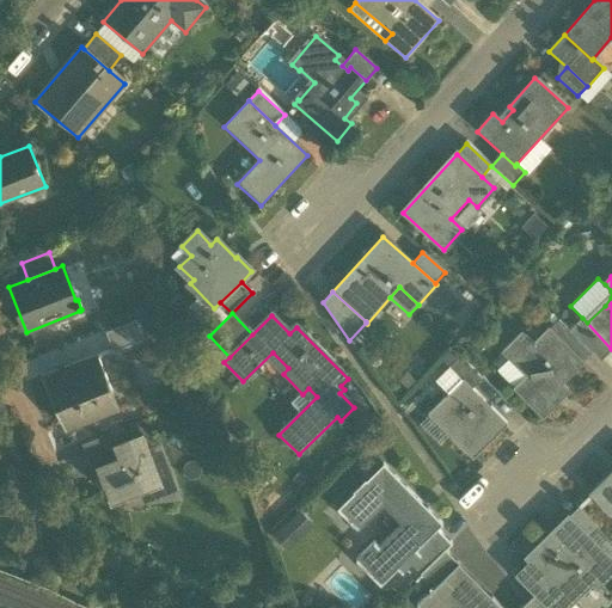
[(582,318),(569,331),(592,355),(600,363),(611,350),(611,349),(587,323),(582,318)]
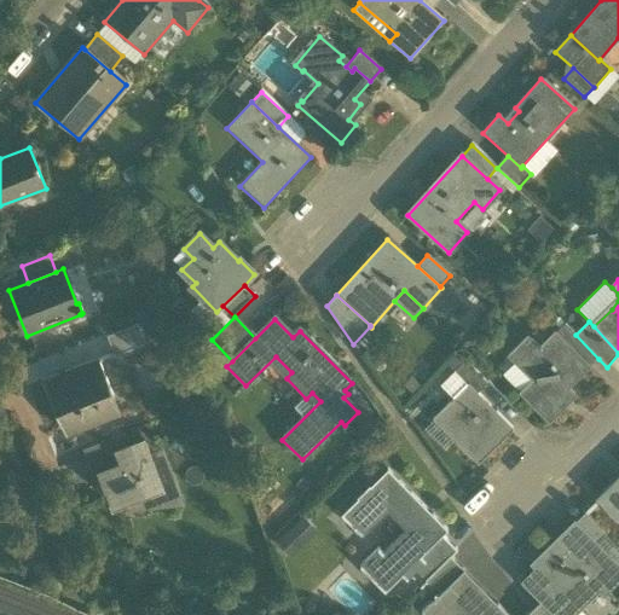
[(106,337),(115,357),(145,344),(137,325),(106,337)]
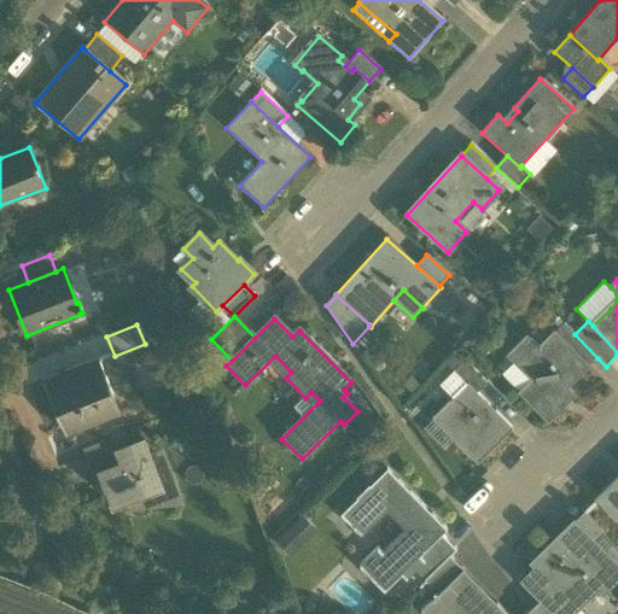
[(535,409),(547,421),(572,397),(564,389),(586,368),(564,345),(564,344),(554,334),(538,350),(528,339),(509,356),(514,362),(534,381),(520,395),(535,409)]
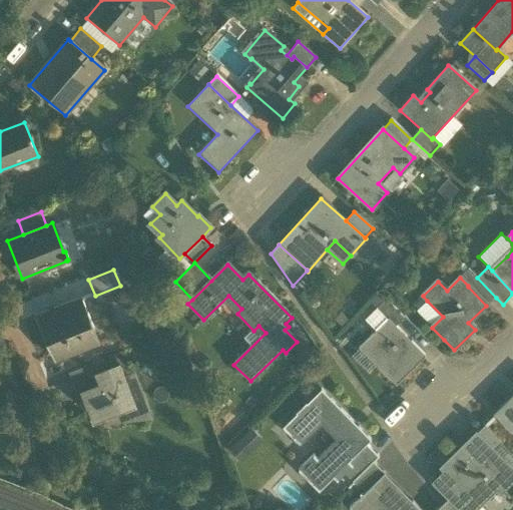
[(486,307),(496,298),(477,278),(476,278),(468,286),(468,287),(486,306),(486,307)]
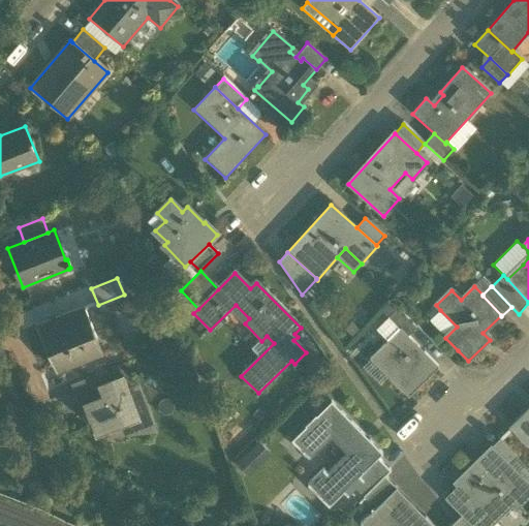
[(400,329),(408,337),(416,329),(398,309),(389,318),(399,330),(400,329)]
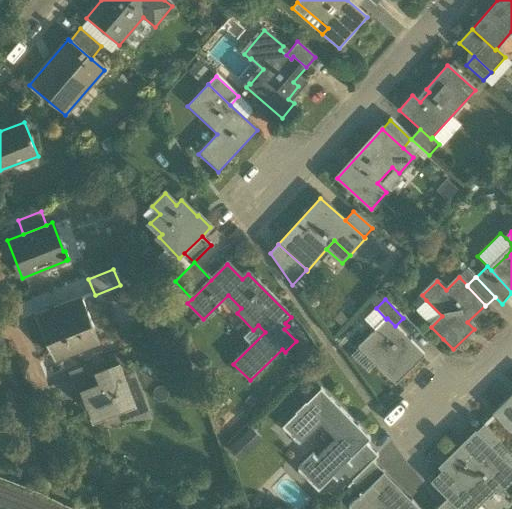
[(37,317),(54,360),(98,343),(81,300),(37,317)]
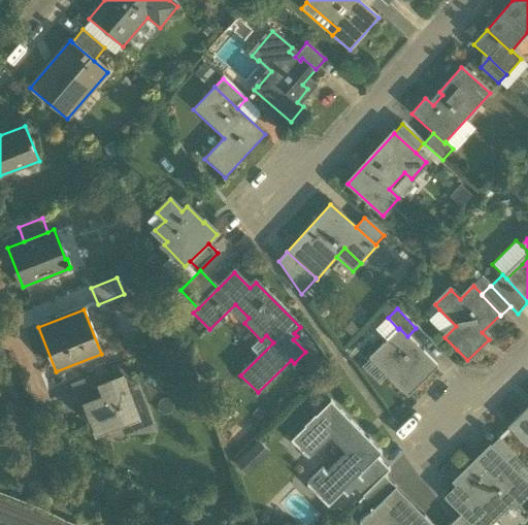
[(428,321),(444,337),(456,326),(439,309),(428,321)]
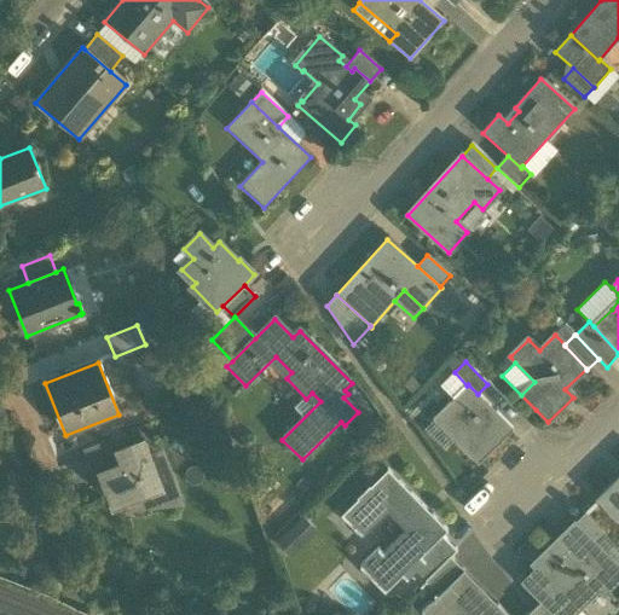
[(440,386),(453,399),(467,386),(455,372),(440,386)]
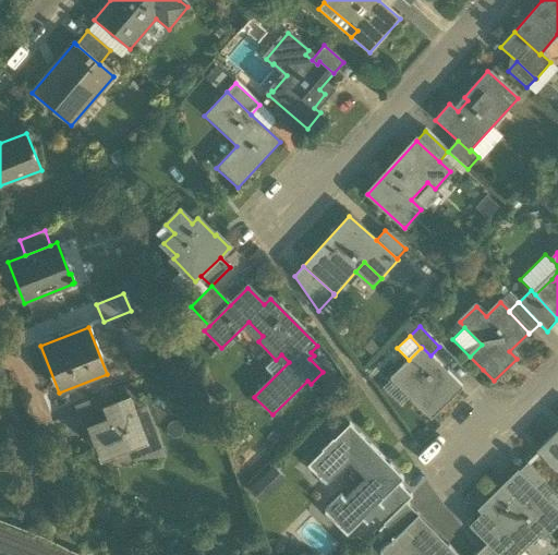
[(422,347),(421,348),(409,360),(393,375),(413,394),(410,397),(431,419),(462,388),(431,356),(422,347)]
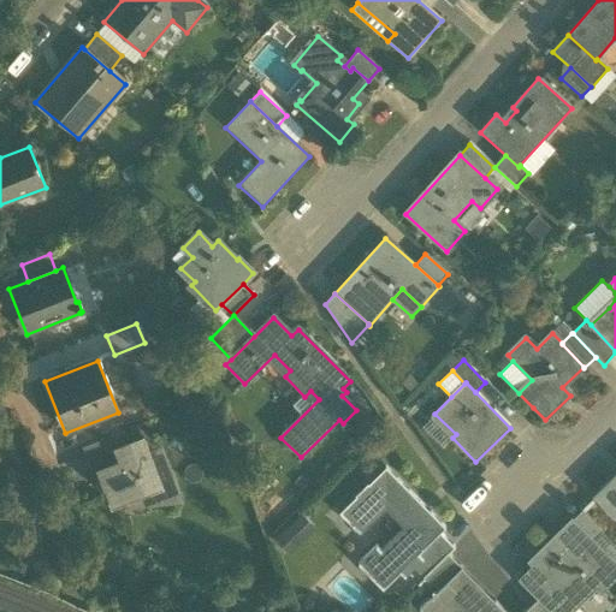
[(432,417),(452,438),(456,434),(434,414),(431,417),(432,417)]
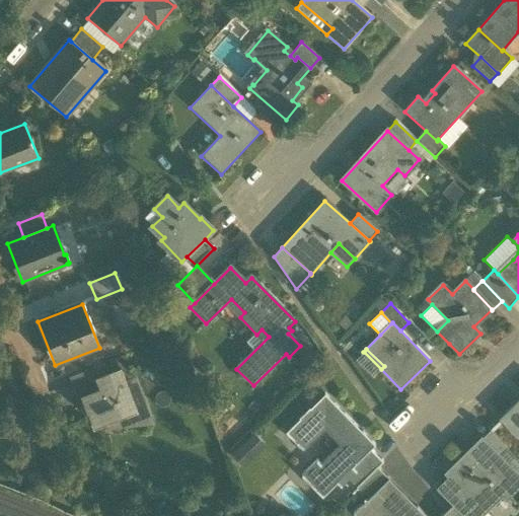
[(372,379),(381,369),(364,352),(354,362),(372,379)]
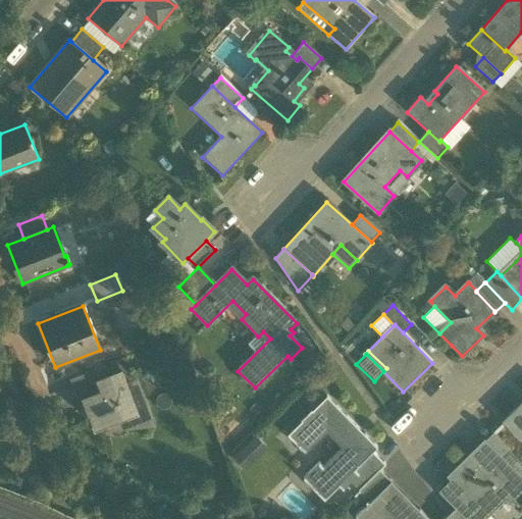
[(94,371),(98,382),(109,377),(105,366),(94,371)]
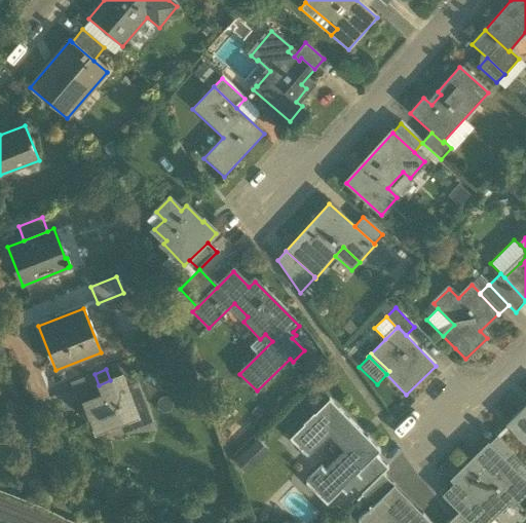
[(85,421),(90,419),(84,404),(103,397),(99,385),(95,374),(70,383),(85,421)]
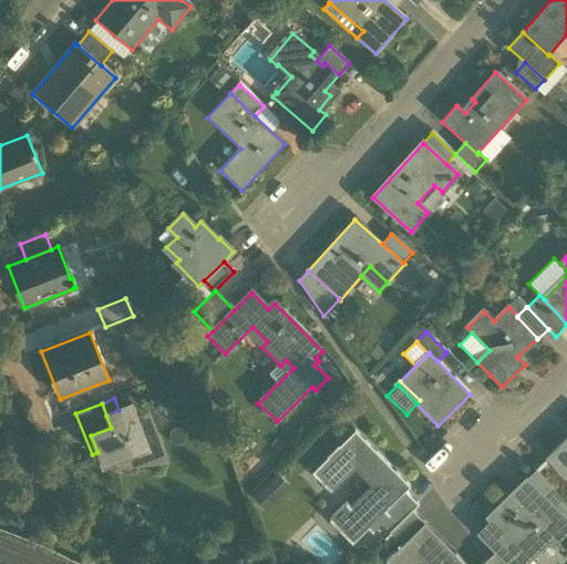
[(115,457),(131,451),(146,444),(141,431),(136,418),(131,406),(119,410),(106,416),(111,428),(91,436),(98,452),(101,463),(115,457)]
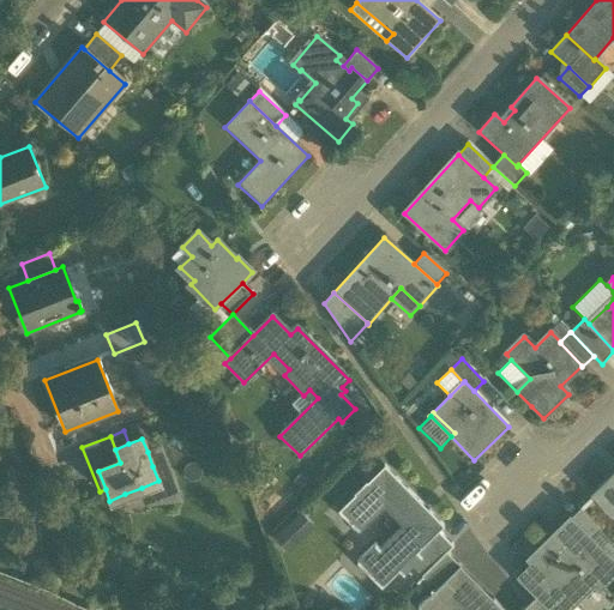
[(160,447),(148,452),(152,466),(162,463),(173,490),(172,490),(175,497),(146,501),(142,488),(125,494),(130,507),(181,501),(160,447)]
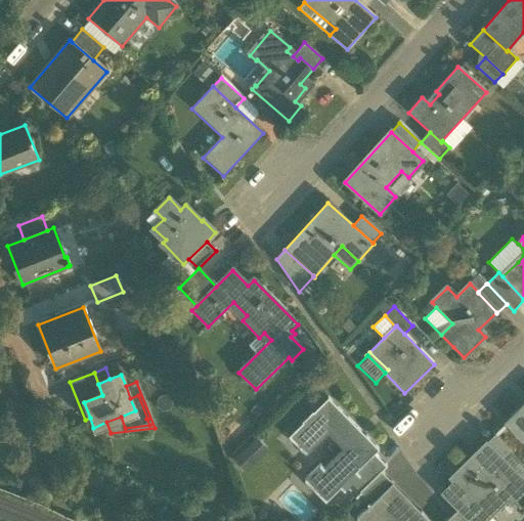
[(138,395),(130,398),(135,410),(121,417),(125,428),(149,425),(146,419),(147,419),(138,395)]
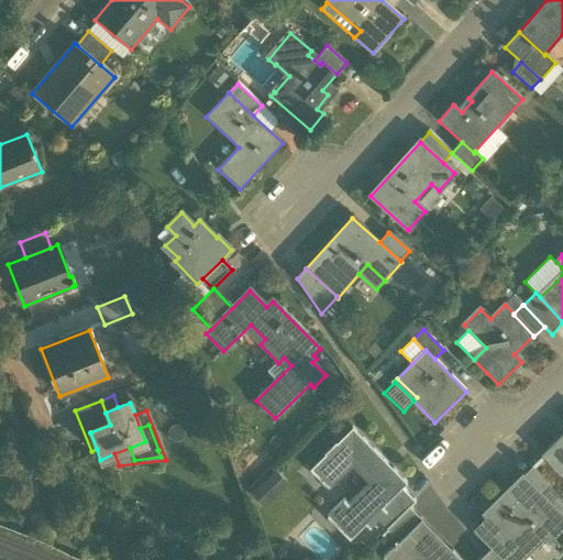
[(327,518),(350,540),(365,525),(370,529),(378,522),(387,513),(383,508),(401,489),(407,484),(352,429),(337,445),(335,443),(324,454),(326,456),(310,471),(328,490),(352,465),(370,484),(349,505),(344,502),(327,518)]
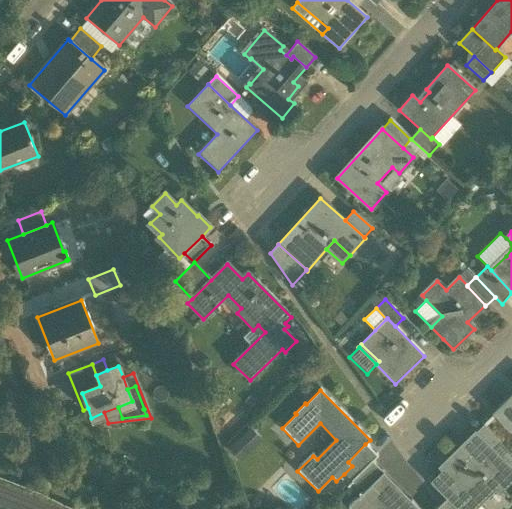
[(511,397),(495,414),(511,431),(511,397)]
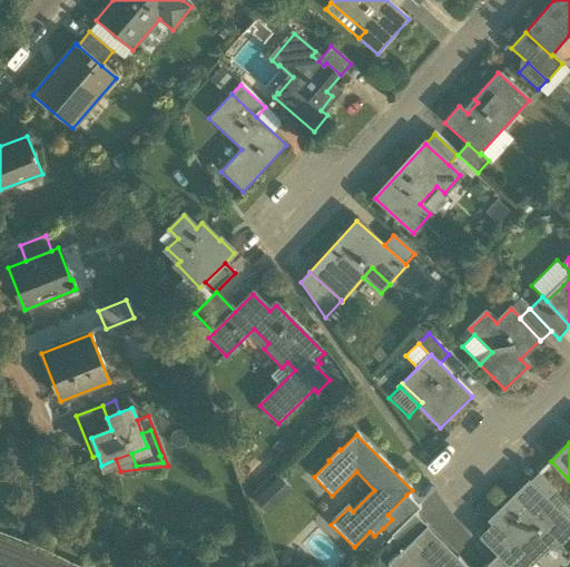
[(529,484),(548,502),(557,494),(538,475),(529,484)]
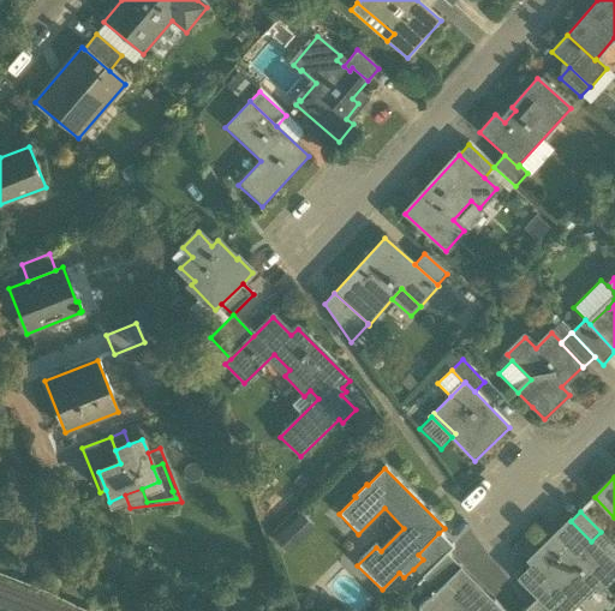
[(287,552),(314,528),(299,513),(273,537),(287,552)]
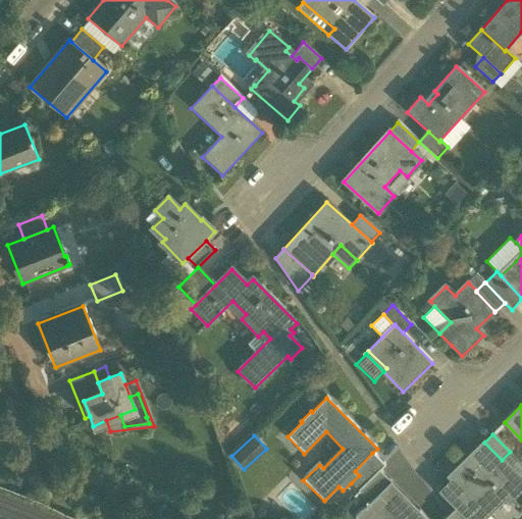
[(457,508),(467,518),(473,518),(482,509),(487,514),(505,497),(509,502),(521,488),(521,481),(502,460),(484,443),(461,466),(465,470),(441,492),(457,508)]
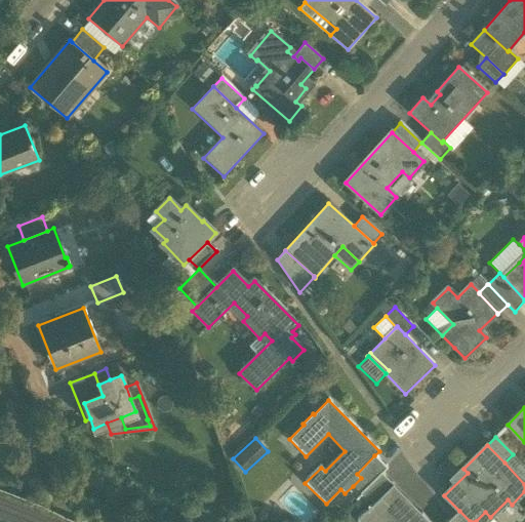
[(505,463),(524,484),(524,483),(524,466),(513,454),(505,463)]
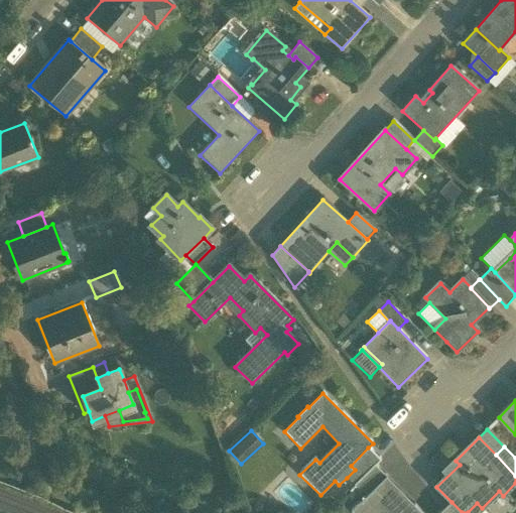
[(347,478),(355,486),(375,466),(381,461),(368,447),(351,466),(355,470),(347,478)]
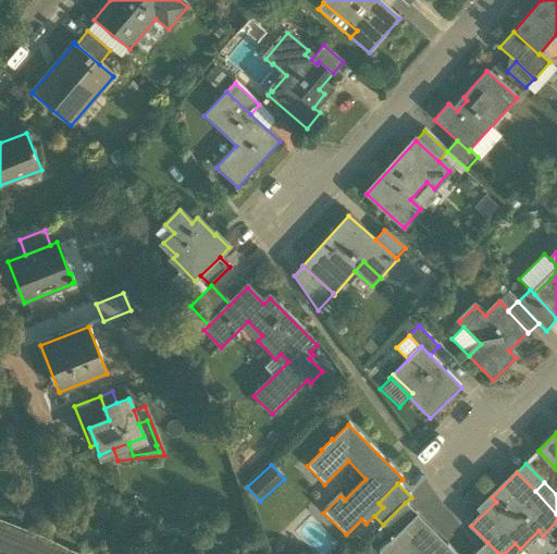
[(417,515),(405,503),(383,525),(378,531),(388,542),(413,518),(417,515)]
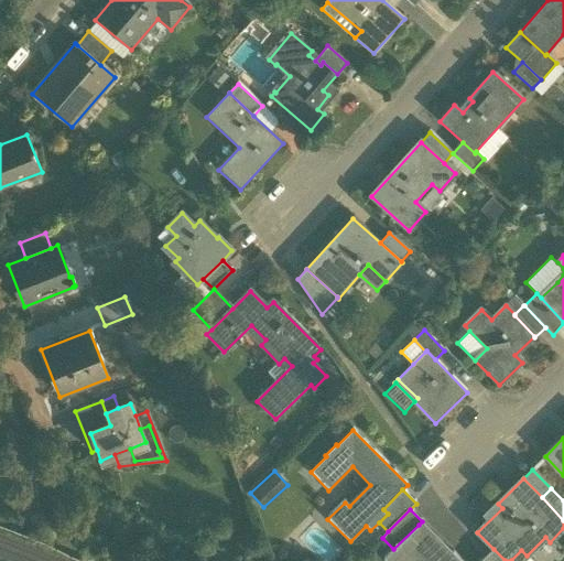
[(422,521),(419,525),(449,556),(453,553),(422,521)]
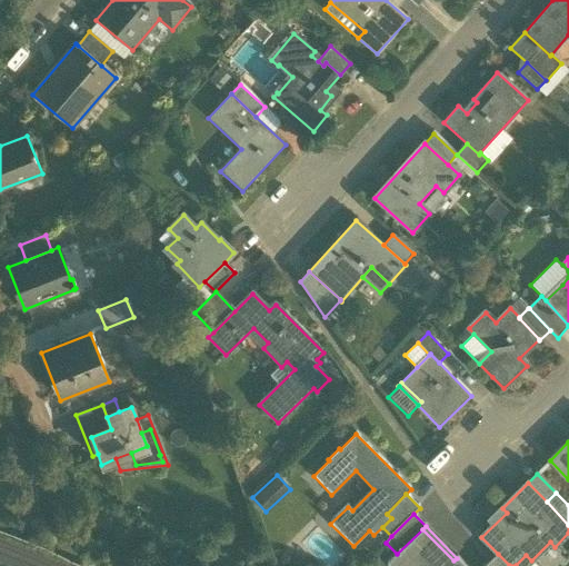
[(465,565),(457,558),(453,560),(422,529),(397,554),(387,564),(388,565),(465,565)]
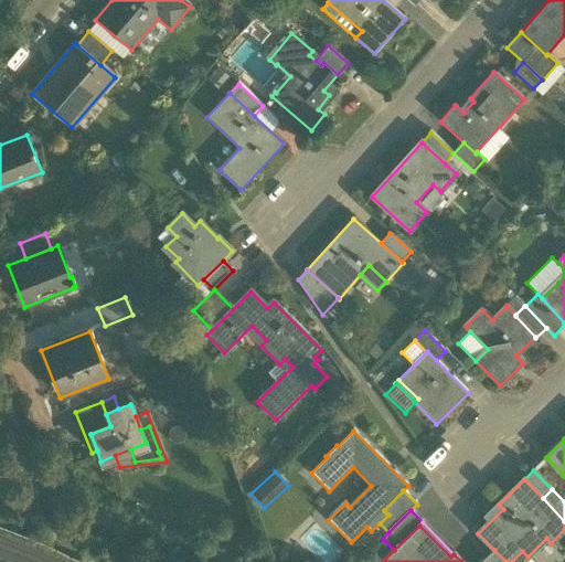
[(494,550),(483,561),(505,561),(494,550)]
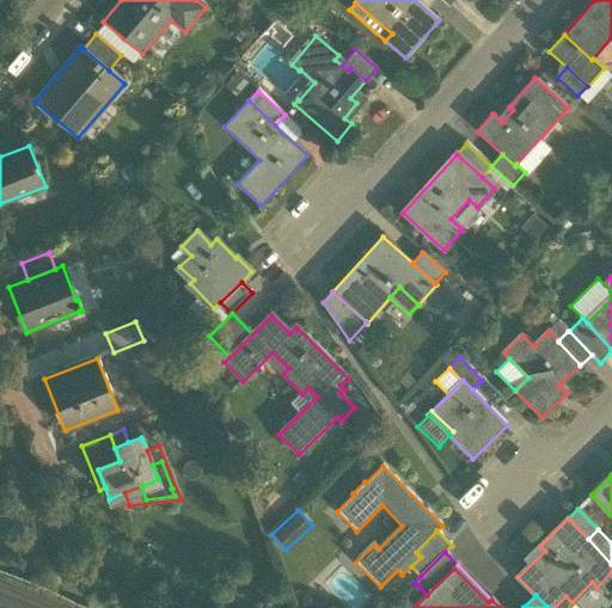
[(577,607),(571,602),(565,596),(555,607),(577,607)]
